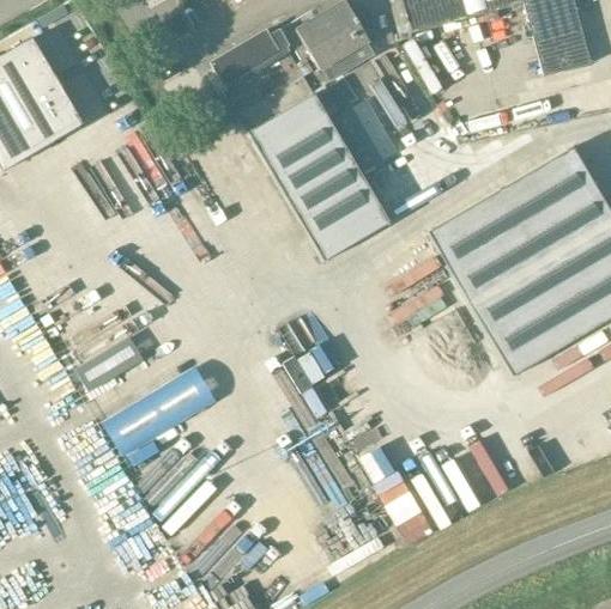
[(296,29),(320,69),(369,40),(346,0),(343,0),(296,29)]
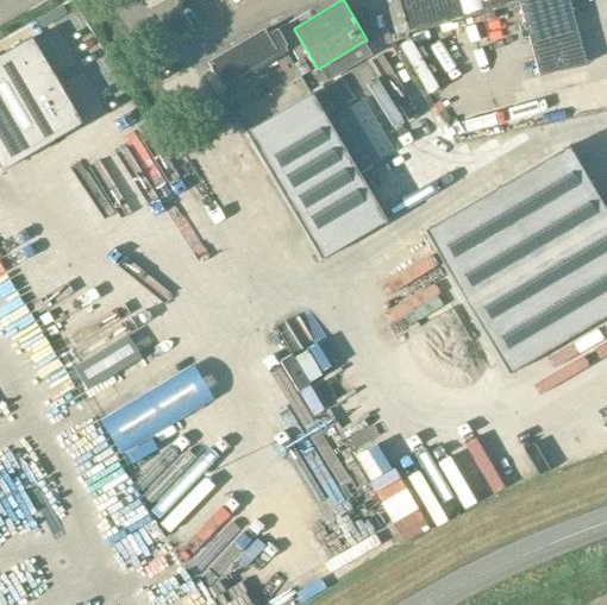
[(401,0),(410,31),(520,1),(540,75),(587,62),(570,0),(401,0)]
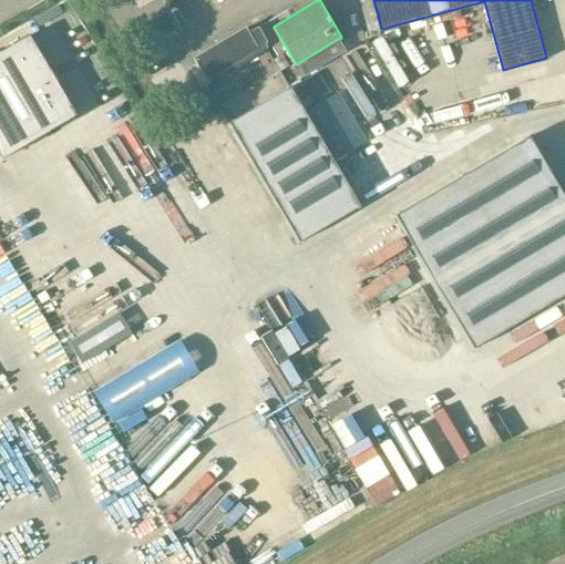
[(195,63),(207,83),(268,47),(256,27),(195,63)]
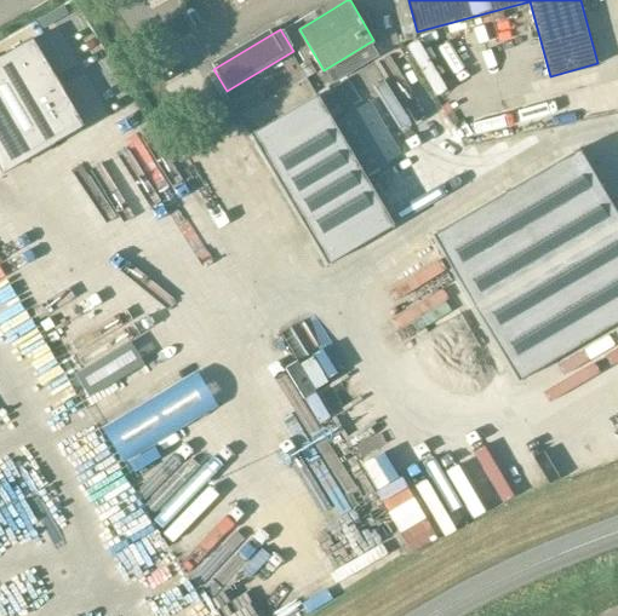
[(0,168),(1,172),(52,143),(53,143),(55,142),(84,124),(63,87),(55,73),(53,73),(33,35),(3,53),(0,53),(1,55),(0,55),(0,168)]
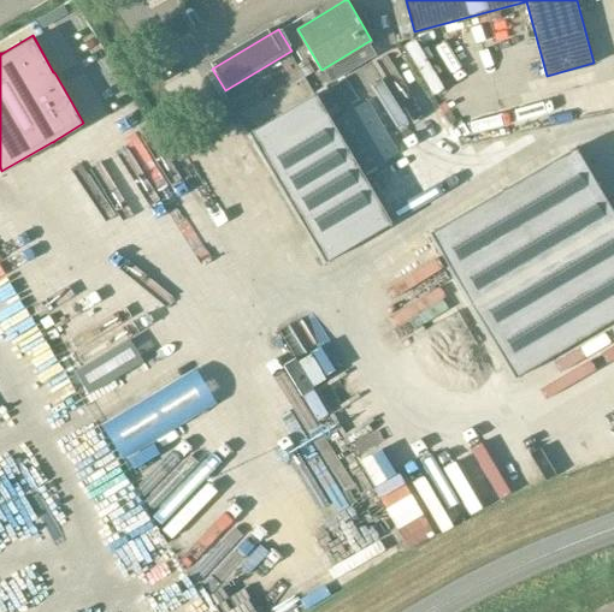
[(359,97),(346,76),(332,84),(346,105),(359,97)]
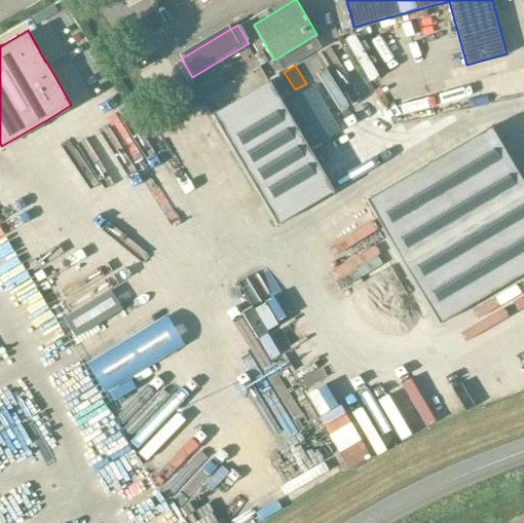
[(269,78),(212,112),(277,224),(335,190),(269,78)]
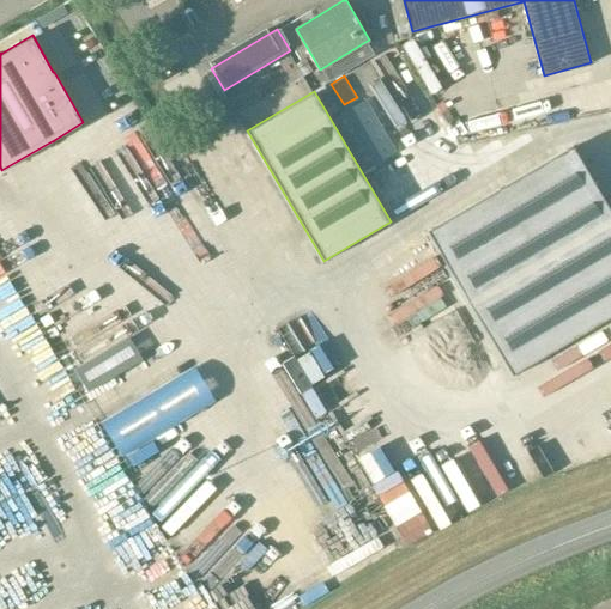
[(364,95),(332,115),(366,172),(399,153),(364,95)]
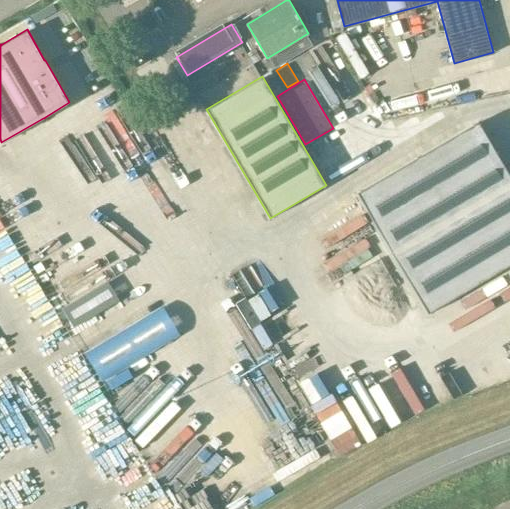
[(509,177),(476,121),(356,193),(367,211),(429,314),(509,266),(509,177)]
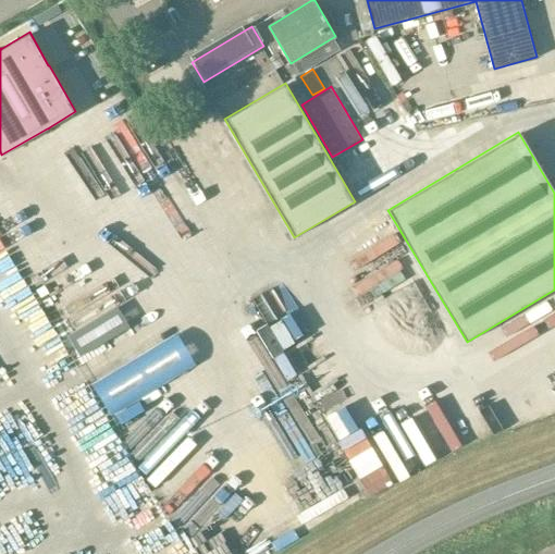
[(177,333),(94,384),(111,414),(196,362),(177,333)]
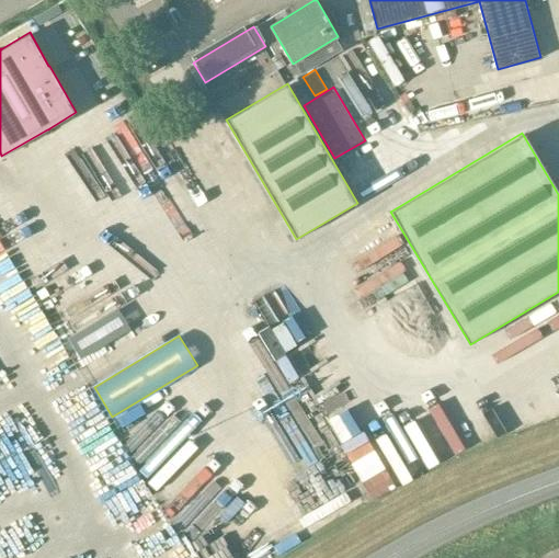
[(146,412),(140,403),(117,418),(123,426),(146,412)]
